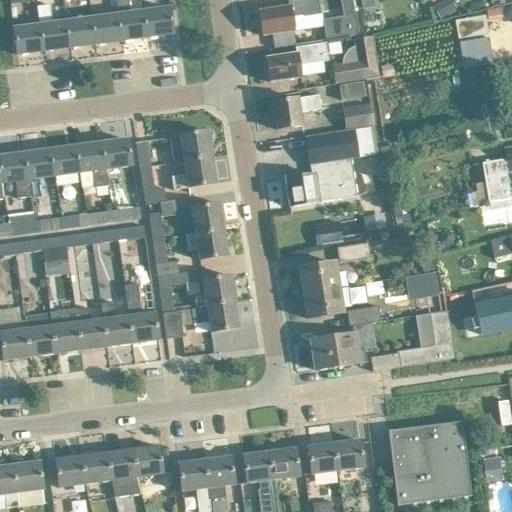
[(117,16),(121,42),(147,39),(143,12),(131,14),(129,0),(115,0),(117,16)]
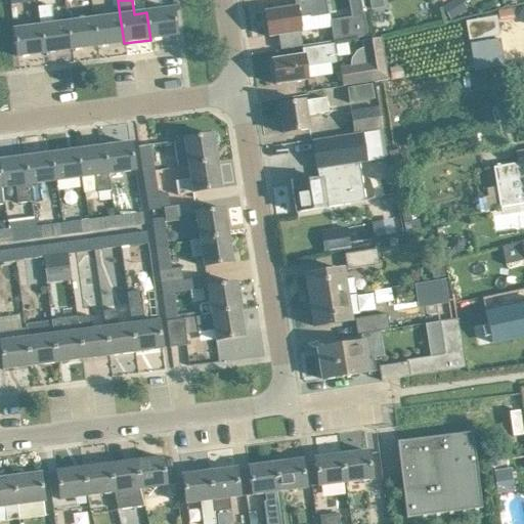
[(294,0),(296,7),(265,12),(269,37),(289,34),(301,32),(300,30),(302,29),(300,17),(300,16),(311,14),(311,15),(326,13),(324,0),(294,0)]
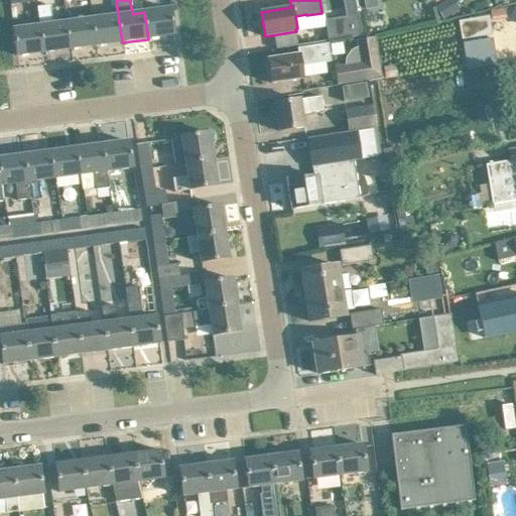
[(342,0),(346,17),(325,20),(326,26),(329,41),(330,41),(343,39),(362,36),(359,15),(358,15),(355,0),(342,0)]
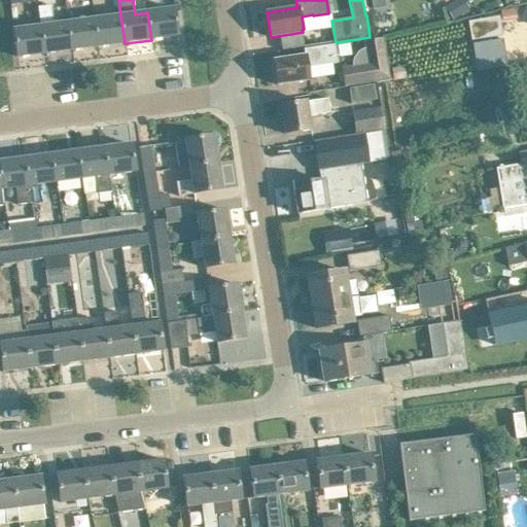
[(44,55),(71,50),(67,24),(54,25),(51,5),(37,7),(40,27),(44,55)]
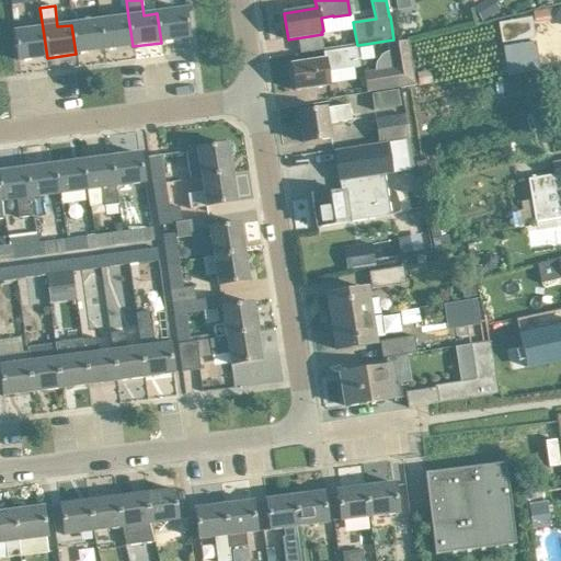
[(185,10),(157,13),(161,43),(190,38),(185,10)]
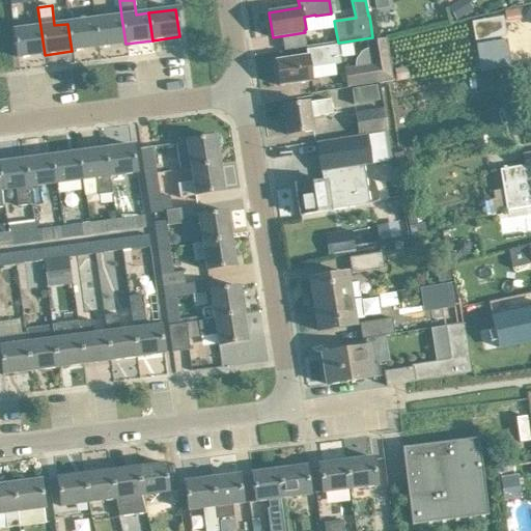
[(95,20),(99,48),(126,44),(121,17),(95,20)]
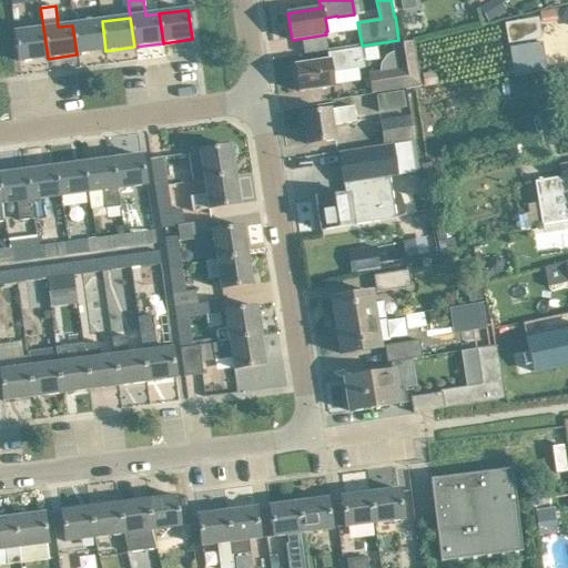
[(538,19),(505,24),(508,43),(541,38),(538,19)]
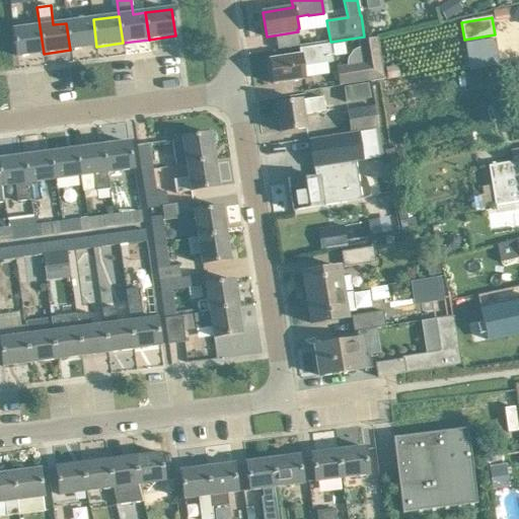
[(93,19),(66,23),(70,50),(96,47),(93,19)]
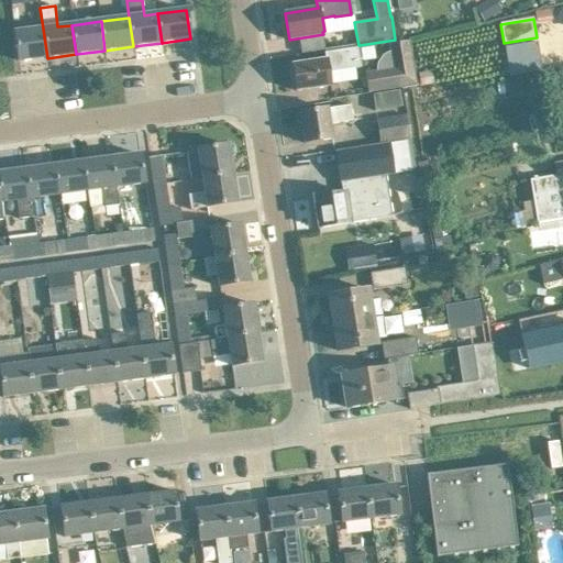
[(43,29),(36,30),(14,32),(19,62),(47,58),(43,29)]
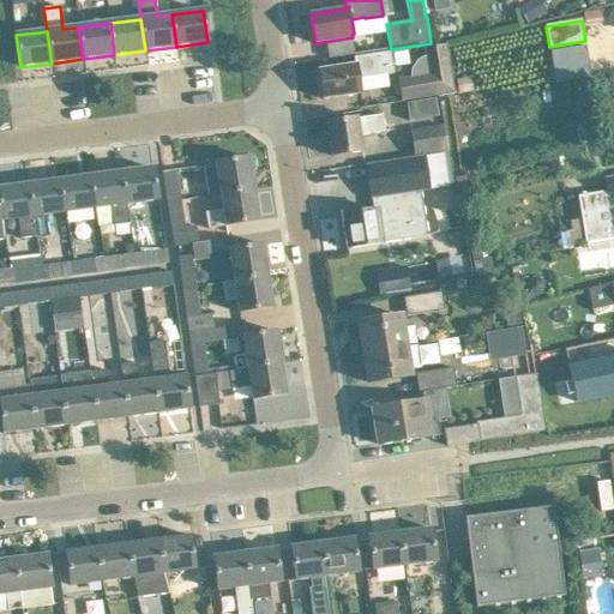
[(551,52),(555,83),(591,77),(587,46),(551,52)]
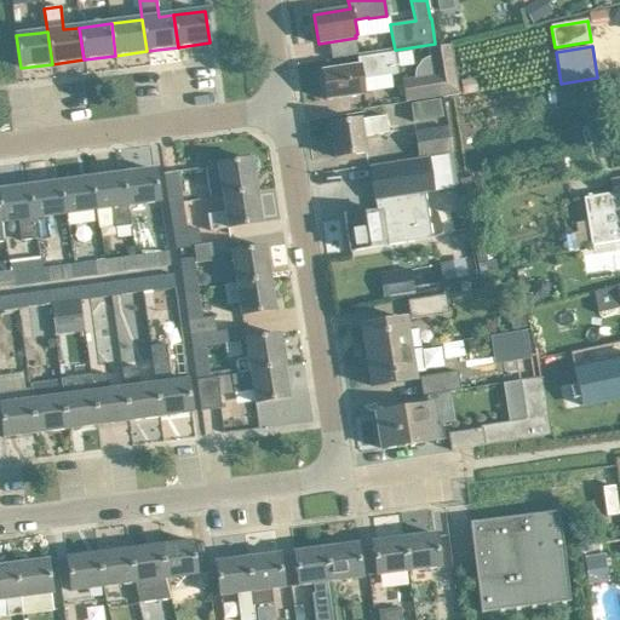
[(414,74),(415,79),(403,80),(406,101),(442,95),(457,92),(451,49),(430,52),(431,57),(426,58),(422,61),(415,69),(414,74)]
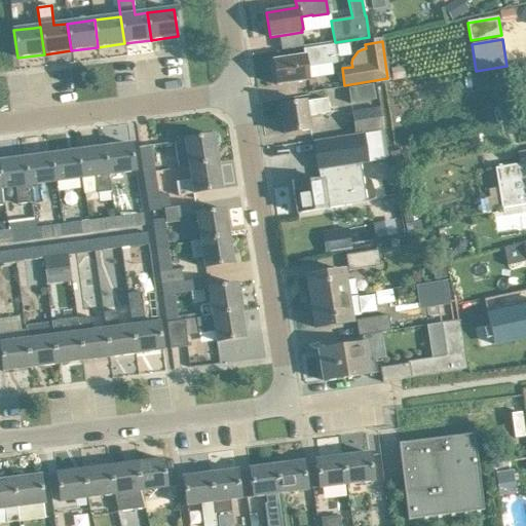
[(273,61),(277,85),(309,80),(307,66),(338,61),(335,44),(303,49),(304,55),(273,61)]
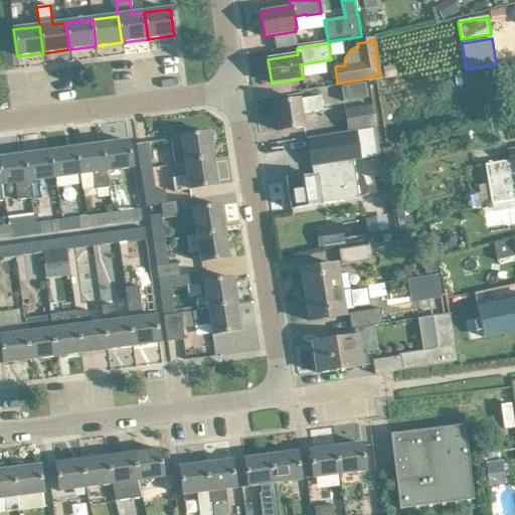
[(321,96),(275,104),(279,132),(305,128),(303,115),(312,114),(312,112),(323,111),(321,96)]
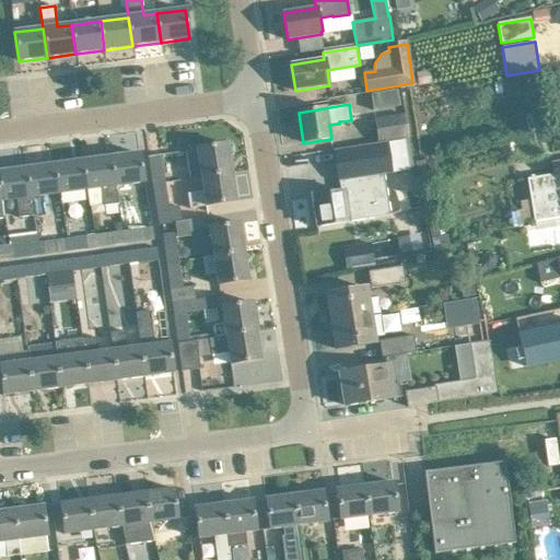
[(408,136),(405,115),(375,119),(378,141),(408,136)]
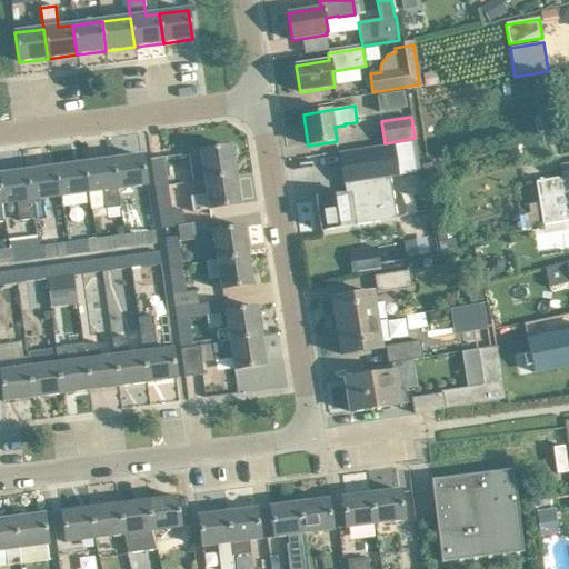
[(411,142),(395,145),(399,177),(417,175),(411,142)]
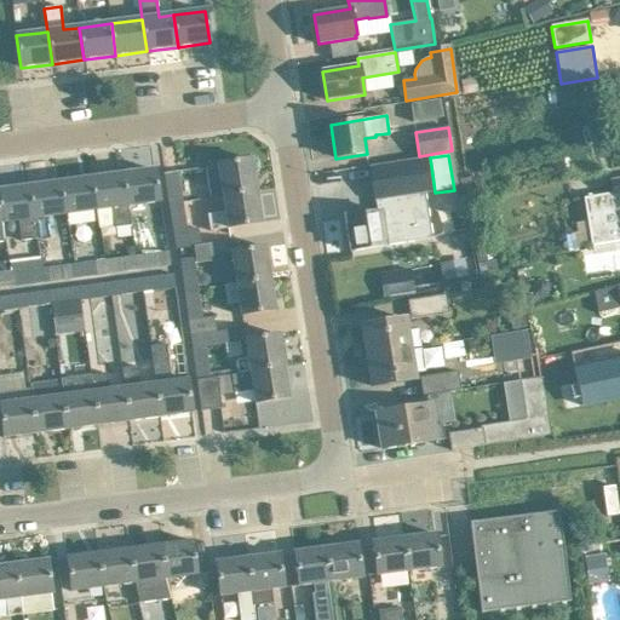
[(345,218),(350,252),(386,246),(386,245),(405,242),(432,237),(425,195),(435,193),(430,158),(369,167),(375,199),(378,213),(345,218)]
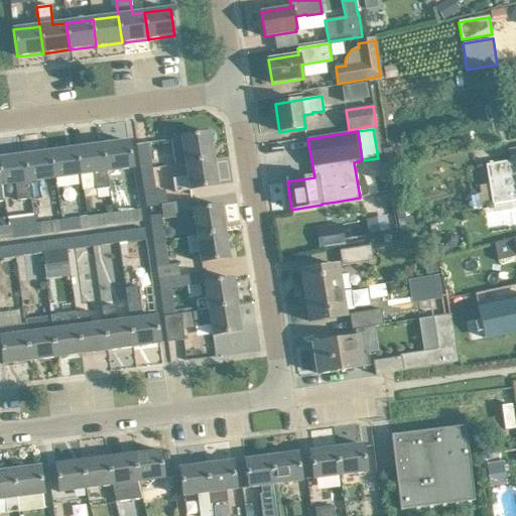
[(161,152),(182,150),(180,132),(159,134),(161,152)]
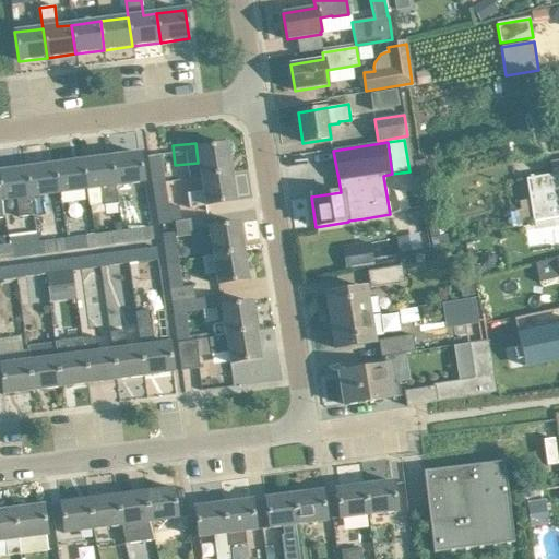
[(227,144),(197,149),(197,150),(201,177),(201,180),(232,175),(227,144)]
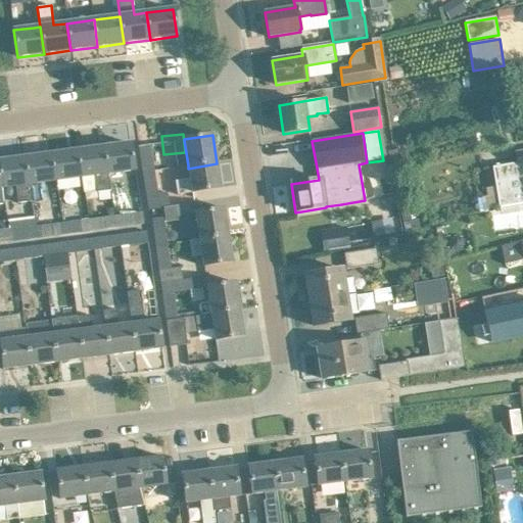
[(107,175),(108,175),(134,171),(131,144),(103,147),(107,175)]
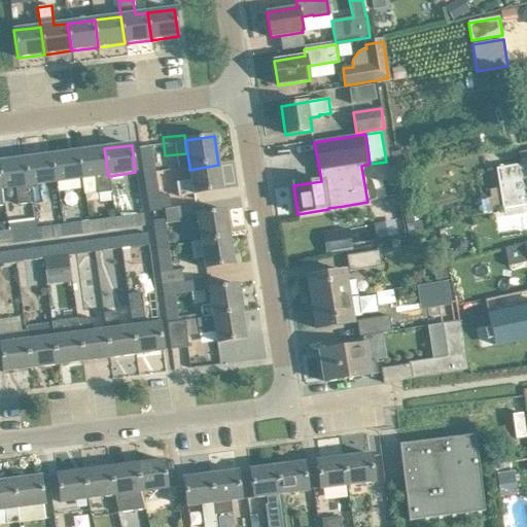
[(109,176),(108,176),(104,148),(78,152),(81,179),(82,190),(83,190),(83,194),(98,192),(98,194),(111,191),(109,176)]
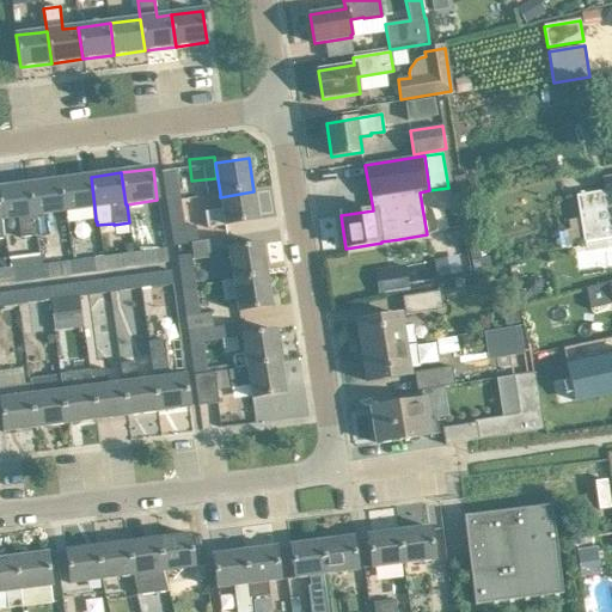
[(91,177),(59,181),(63,213),(95,208),(91,177)]
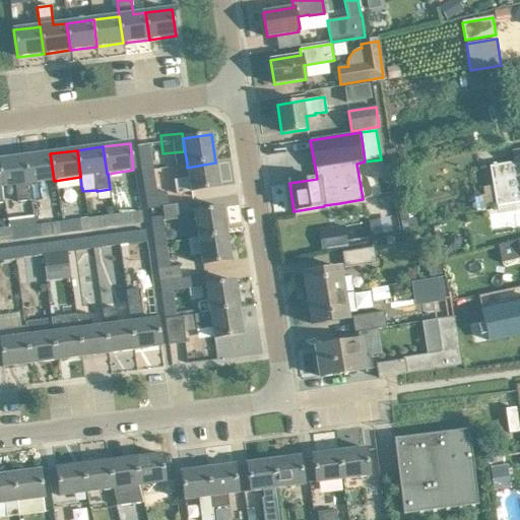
[(27,184),(29,184),(54,181),(50,153),(24,156),(27,184)]
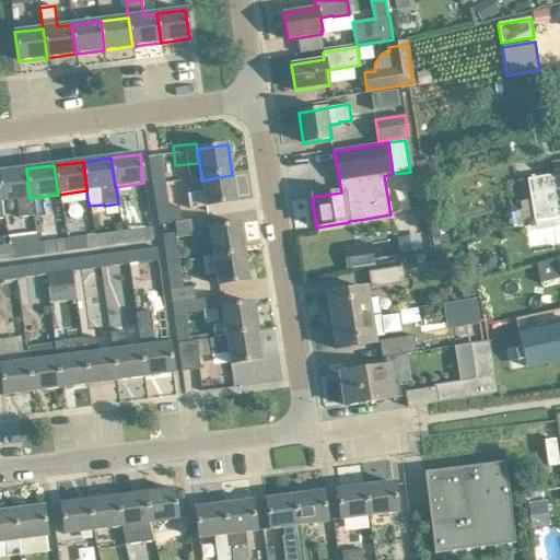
[(26,168),(0,172),(0,191),(1,202),(2,201),(16,200),(19,218),(34,216),(32,198),(30,198),(26,168)]
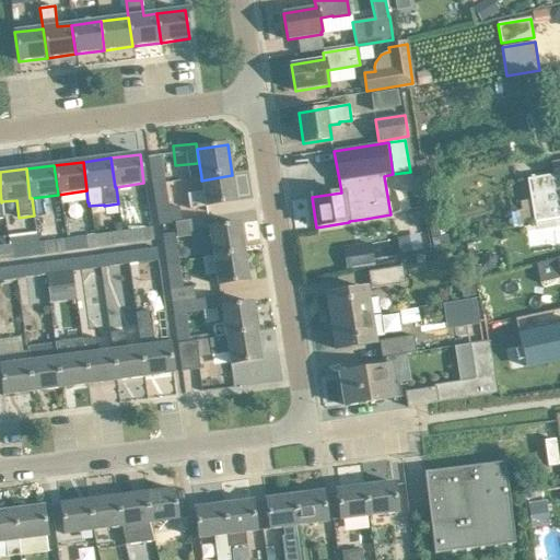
[(203,191),(187,194),(189,209),(236,201),(232,175),(201,181),(203,191)]
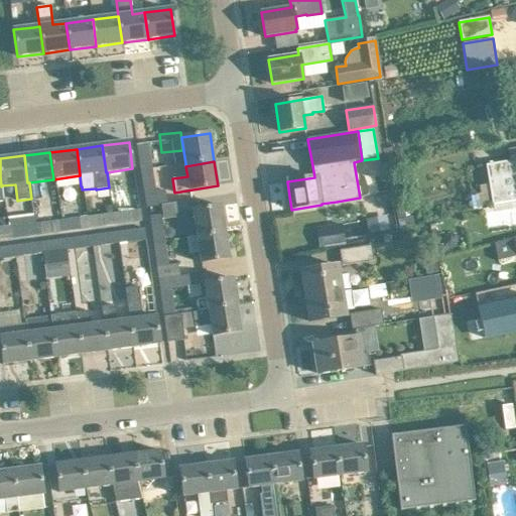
[(515,195),(513,181),(511,168),(509,161),(486,165),(493,205),(515,201),(515,195)]
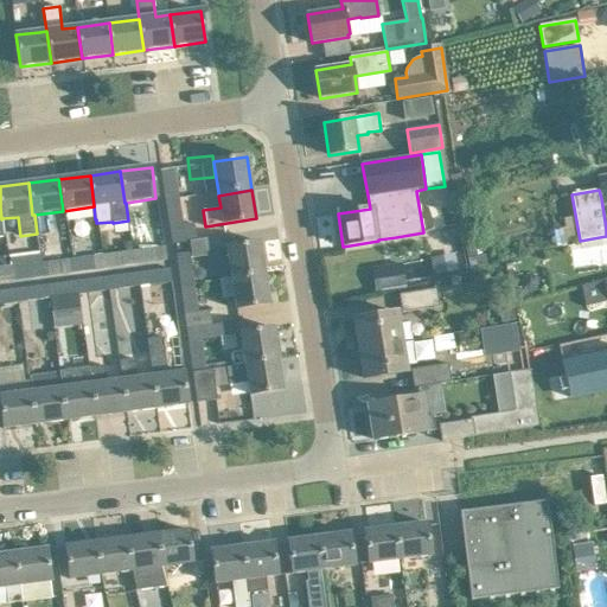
[(181,224),(179,202),(165,204),(171,244),(197,240),(193,223),(181,224)]
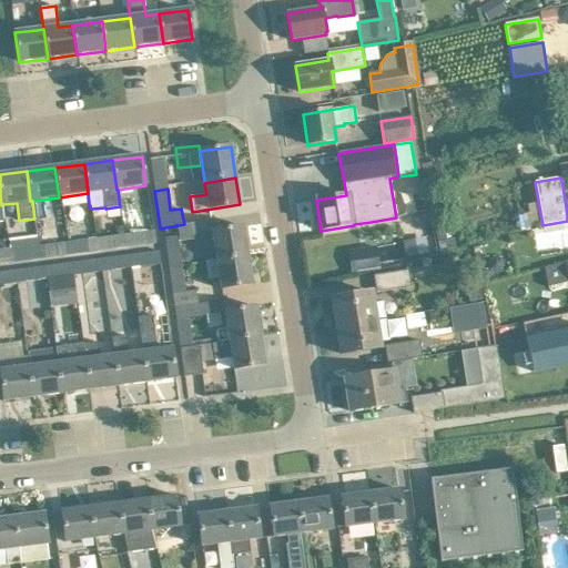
[(191,215),(191,229),(222,227),(222,214),(191,215)]
